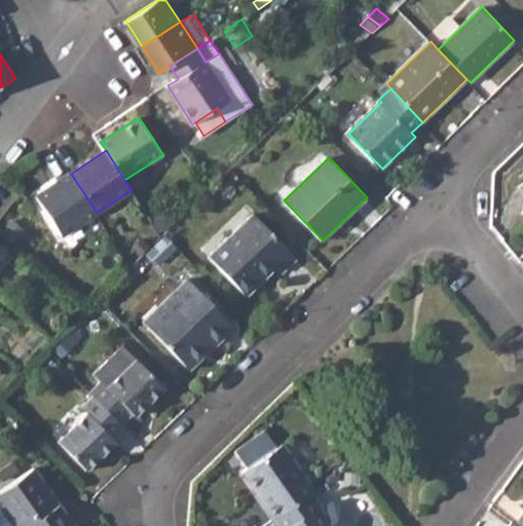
[(71,174),(37,195),(63,234),(97,213),(71,174)]
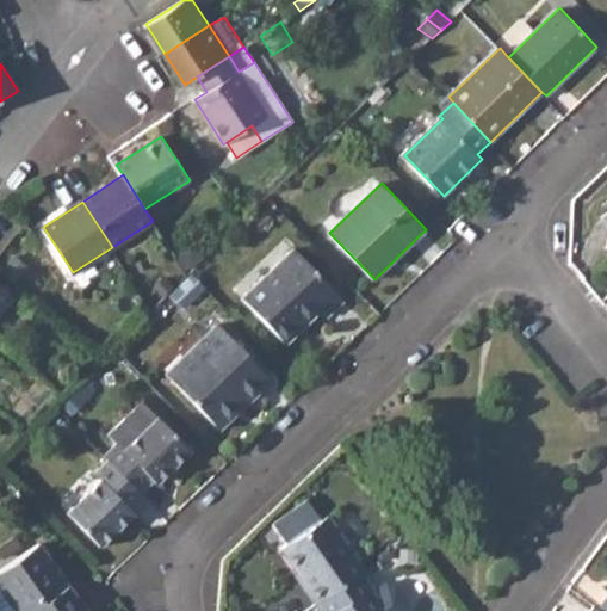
[(156,228),(179,261),(192,254),(171,220),(156,228)]
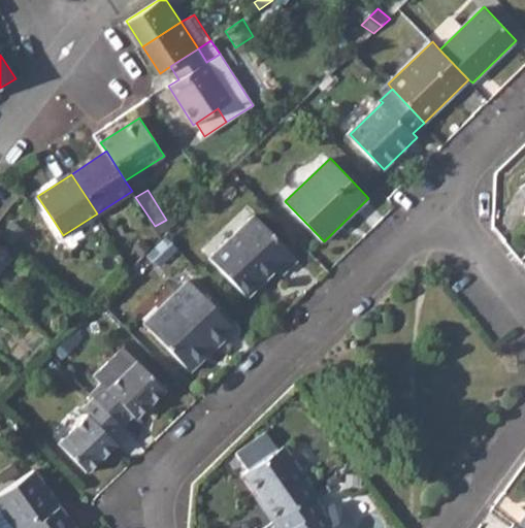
[(256,213),(210,258),(248,296),(277,268),(283,274),(298,259),(256,213)]
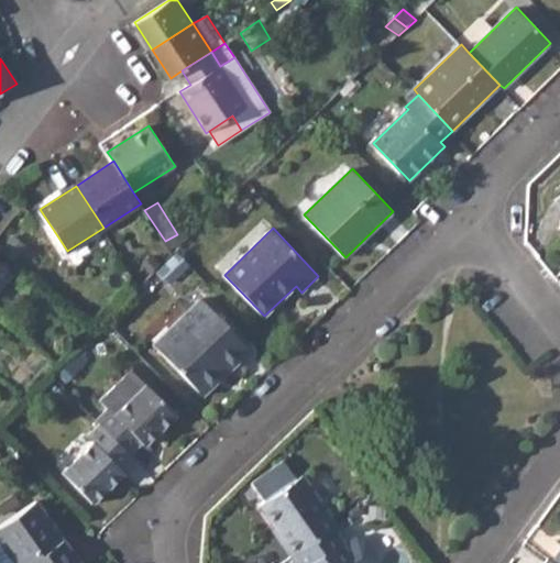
[(179,251),(171,260),(183,272),(191,263),(179,251)]
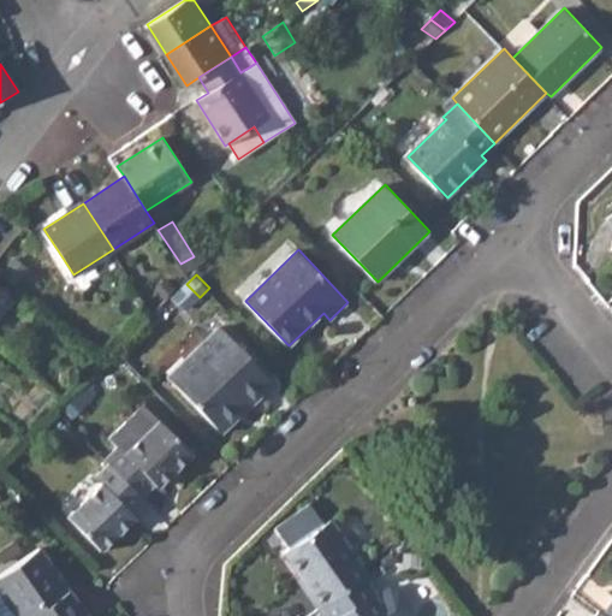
[(158,290),(166,298),(177,288),(168,279),(158,290)]
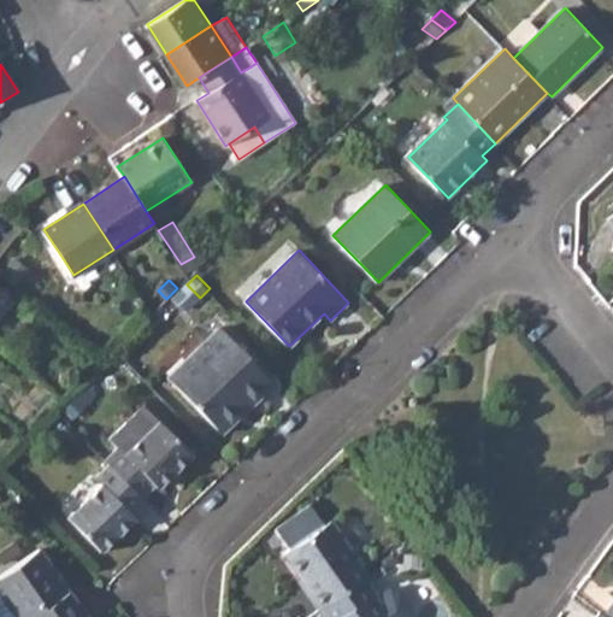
[(176,295),(189,309),(200,298),(187,285),(176,295)]
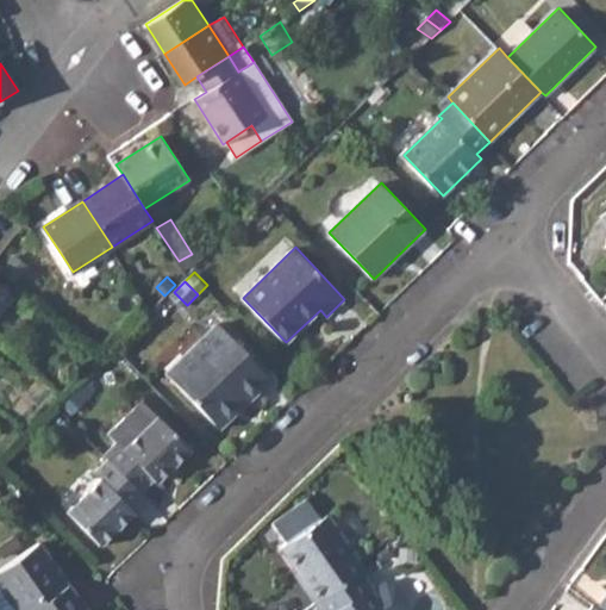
[(0,282),(0,310),(13,293),(0,282)]
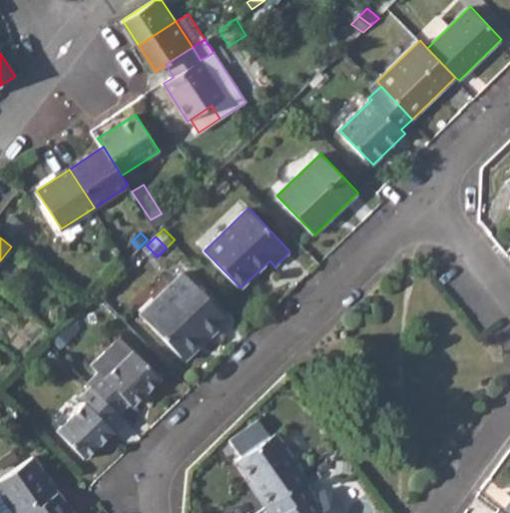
[(184,272),(140,314),(181,356),(200,337),(205,342),(228,319),(184,272)]
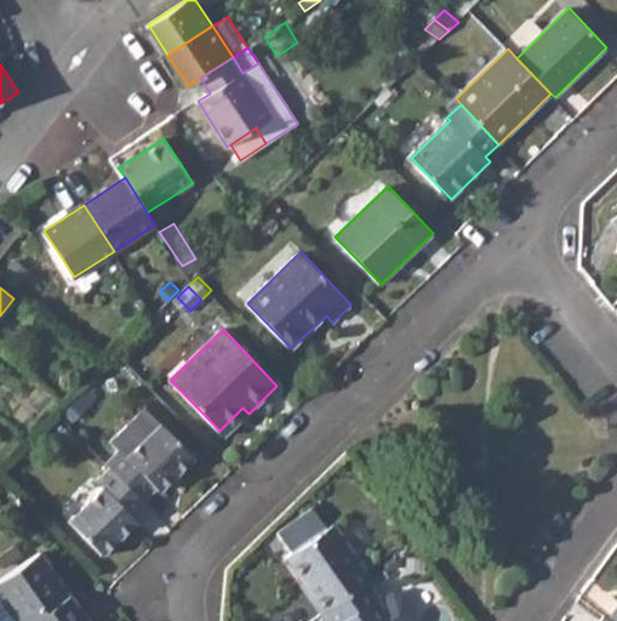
[(66,411),(75,421),(100,398),(90,388),(66,411)]
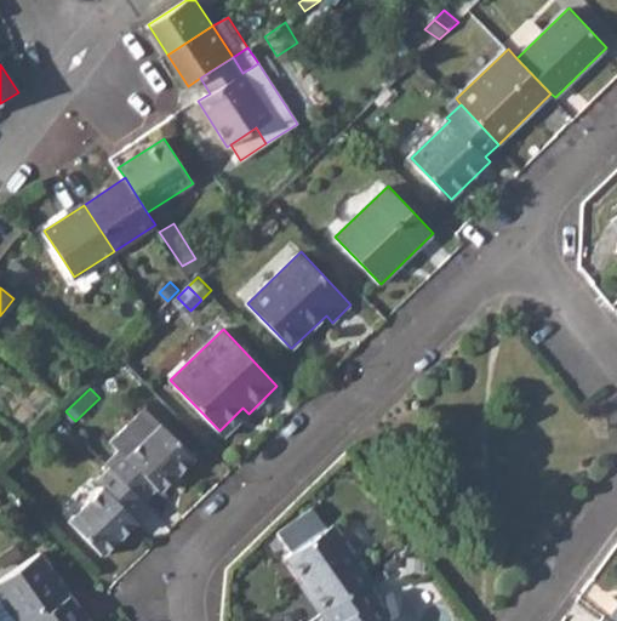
[(112,467),(144,501),(158,486),(161,490),(195,457),(147,408),(113,442),(121,450),(108,462),(112,467)]
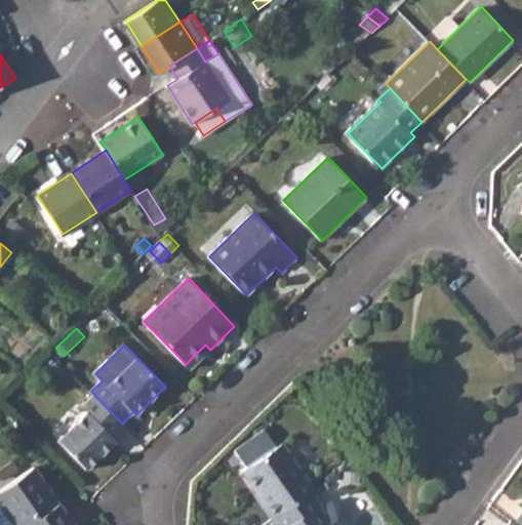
[(186,364),(190,369),(210,350),(205,345),(186,364)]
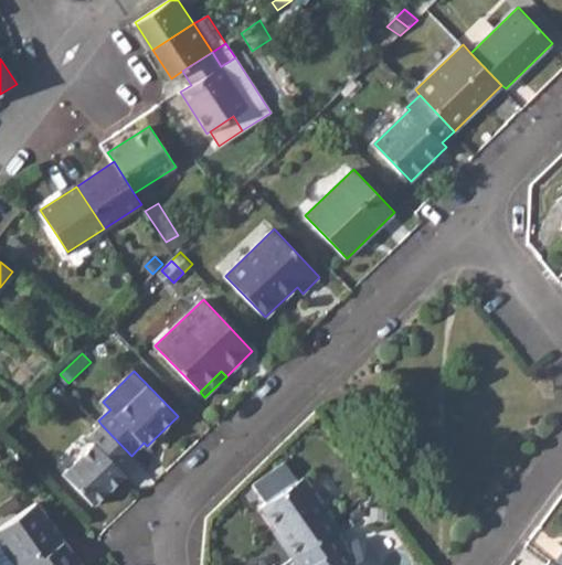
[(135,459),(131,456),(102,425),(89,436),(96,443),(64,473),(94,504),(126,475),(123,471),(135,459)]
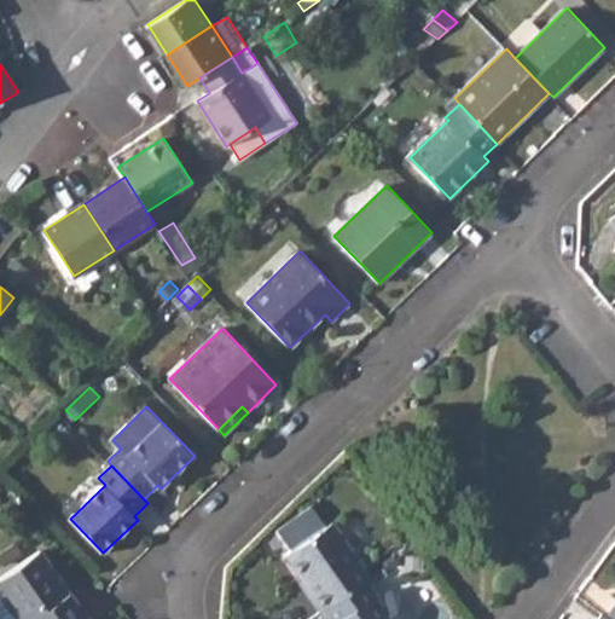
[(334,521),(286,554),(303,578),(301,580),(323,611),(325,609),(367,579),(372,576),(334,521)]
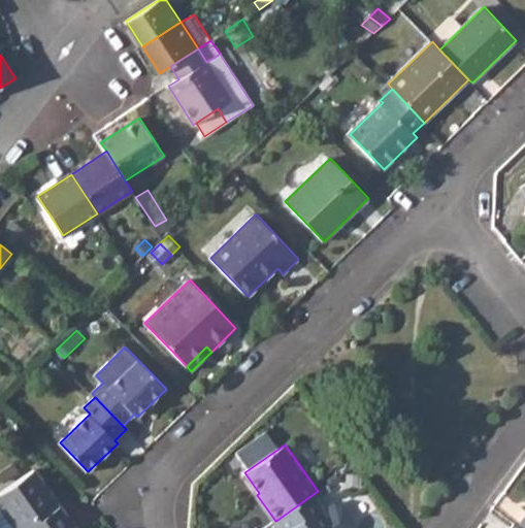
[(35,470),(0,494),(0,505),(15,527),(72,527),(74,527),(35,470)]
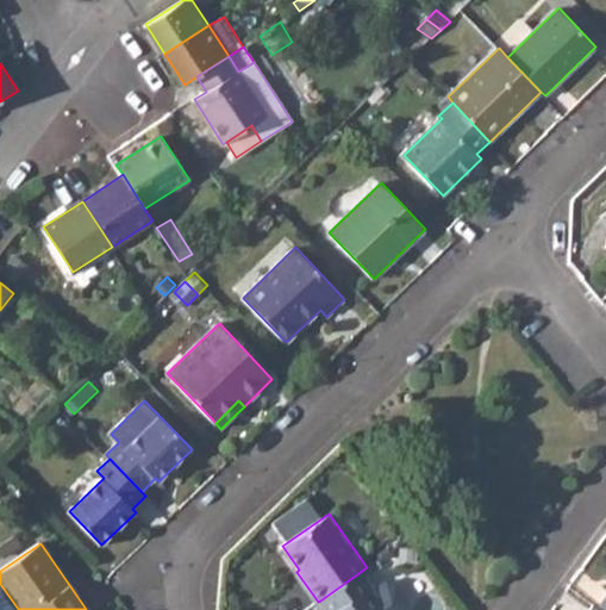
[(362,571),(320,601),(326,609),(412,609),(413,604),(398,582),(388,580),(374,589),(362,571)]
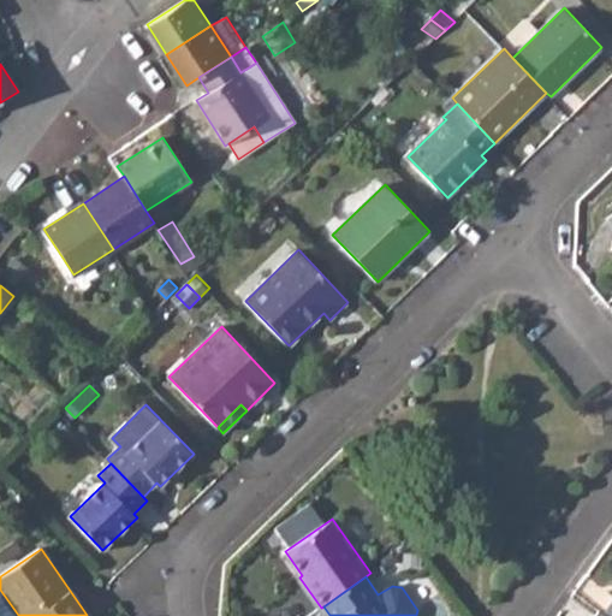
[(0,615),(18,615),(0,590),(0,615)]
